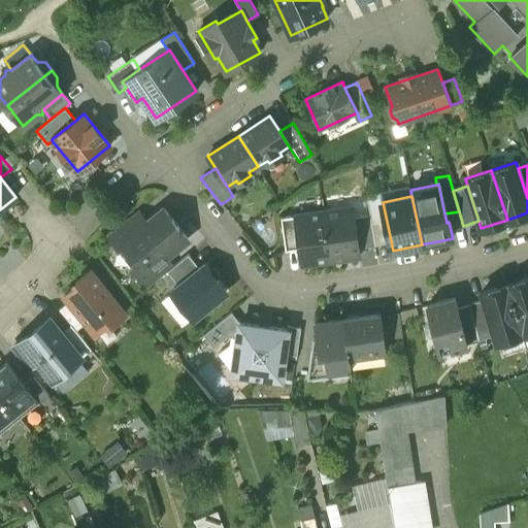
[(353,207),(324,211),(331,260),(359,257),(358,248),(354,218),(353,207)]
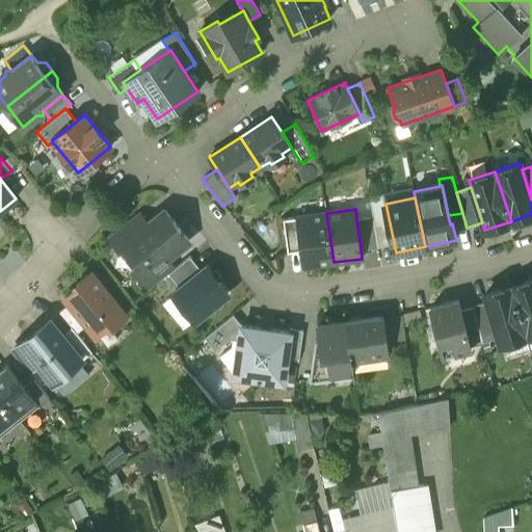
[(189,240),(165,211),(142,229),(117,248),(120,249),(122,247),(135,264),(133,266),(142,277),(166,259),(189,240)]
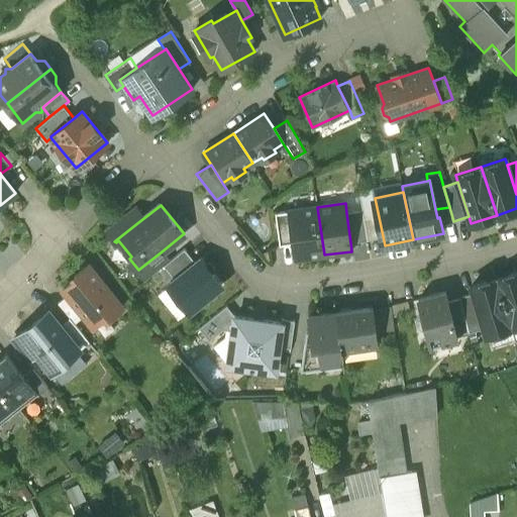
[(317,207),(289,211),(294,242),(296,259),(324,254),(317,207)]
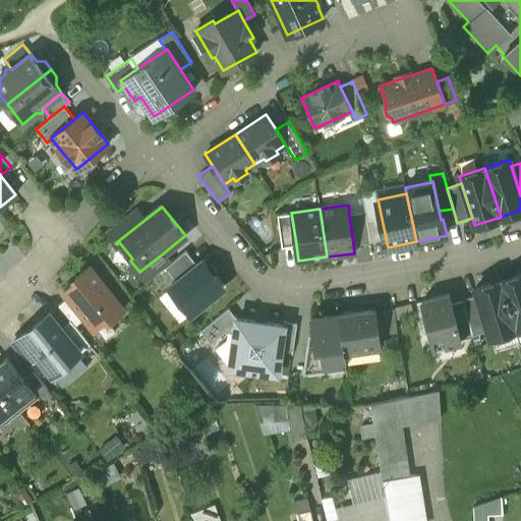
[(370,242),(364,212),(349,215),(353,244),(370,242)]
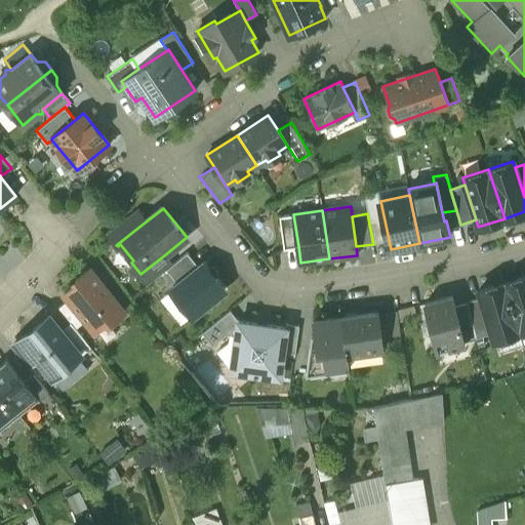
[(293,214),(279,216),(284,248),(298,246),(293,214)]
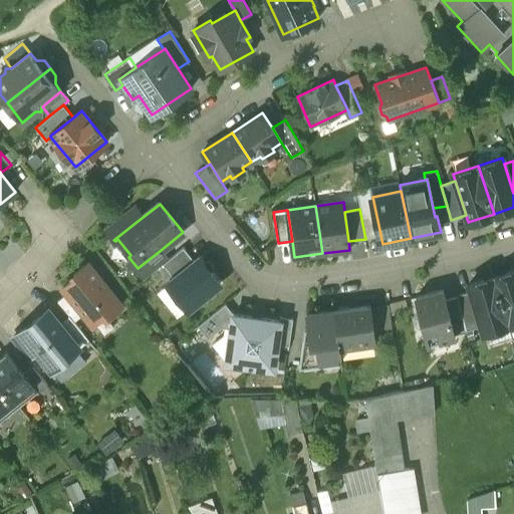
[(113,240),(138,221),(131,212),(106,231),(113,240)]
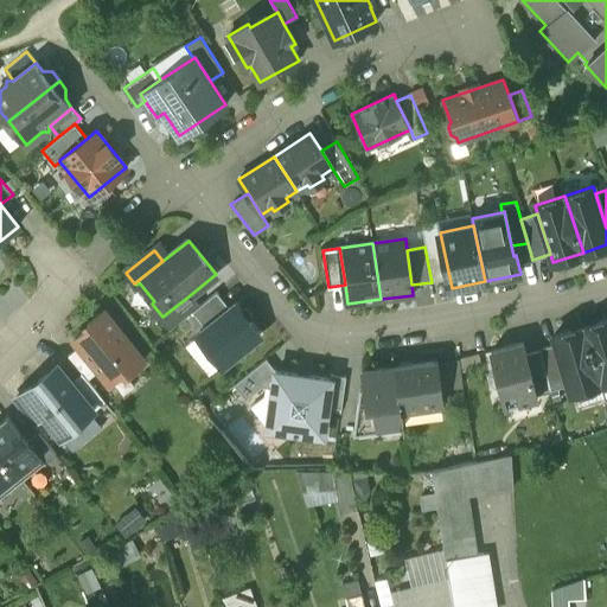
[(199,306),(192,312),(206,330),(230,310),(217,292),(199,306)]
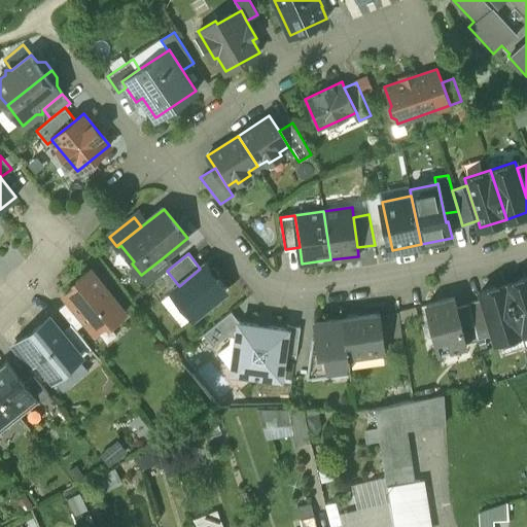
[(165,256),(141,275),(148,285),(167,271),(173,266),(165,256)]
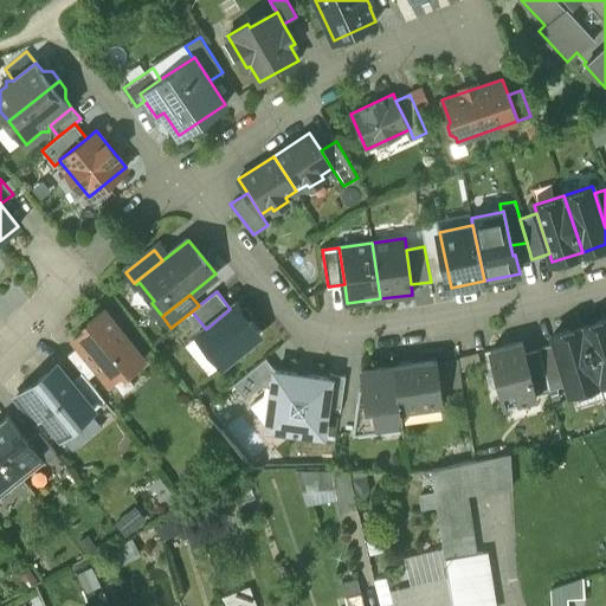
[(236,304),(230,309),(206,329),(198,335),(221,365),(259,334),(236,304)]
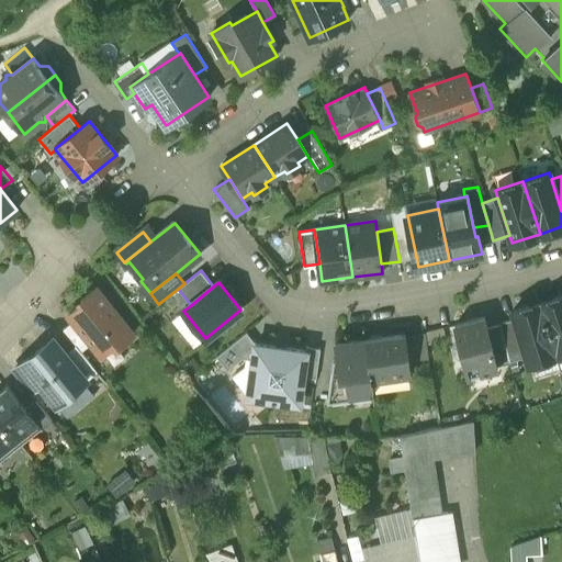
[(68,315),(74,322),(91,344),(100,353),(114,343),(117,346),(134,333),(97,288),(80,300),(82,303),(68,315)]
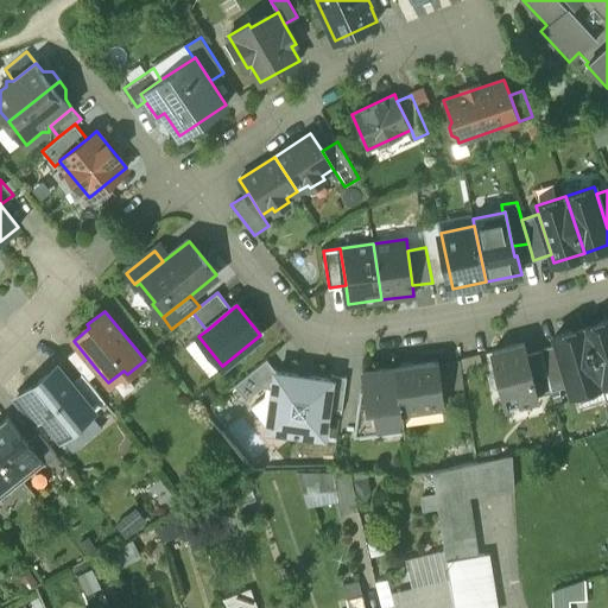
[(607,318),(584,327),(602,385),(607,382),(607,318)]
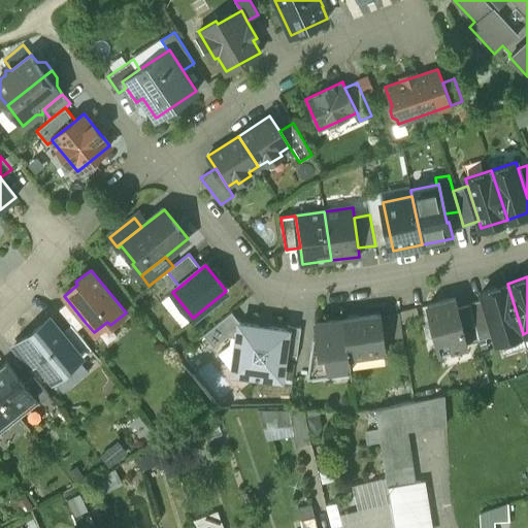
[(497,341),(523,334),(507,284),(482,291),(484,299),(494,335),(497,341)]
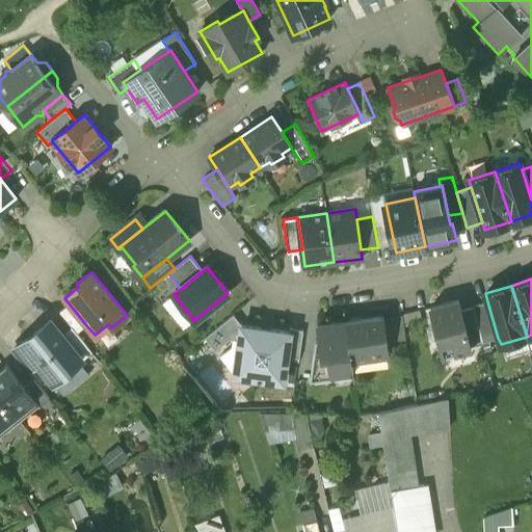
[(430,336),(436,340),(439,339),(443,356),(471,349),(470,346),(460,310),(458,300),(430,308),(433,321),(431,322),(428,328),(430,336)]
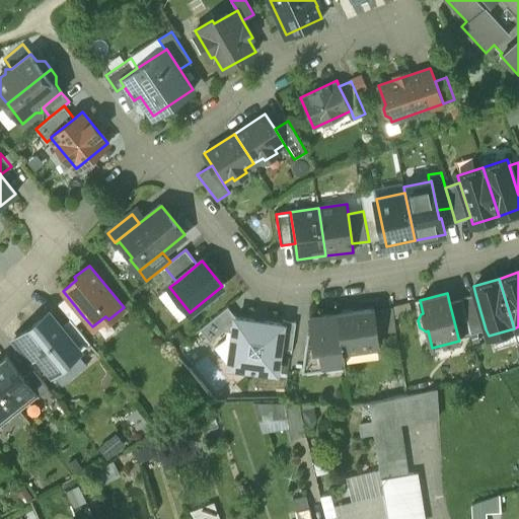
[(461,299),(470,334),(486,329),(475,294),(460,298),(461,299)]
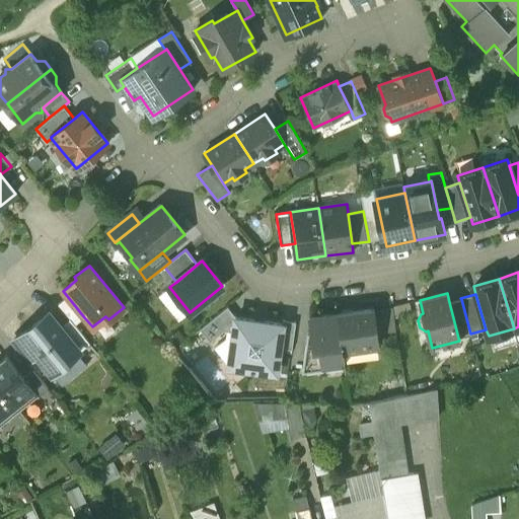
[(70,318),(75,324),(84,317),(68,297),(59,304),(70,318)]
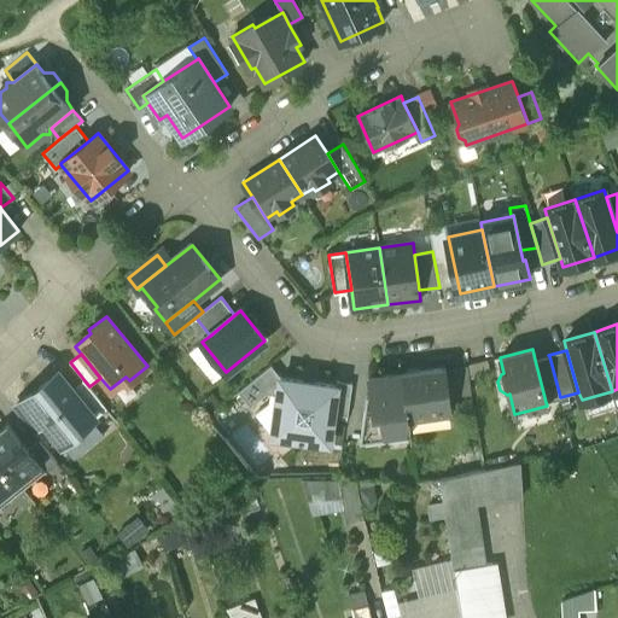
[(535,360),(546,402),(560,398),(560,397),(549,356),(535,360)]
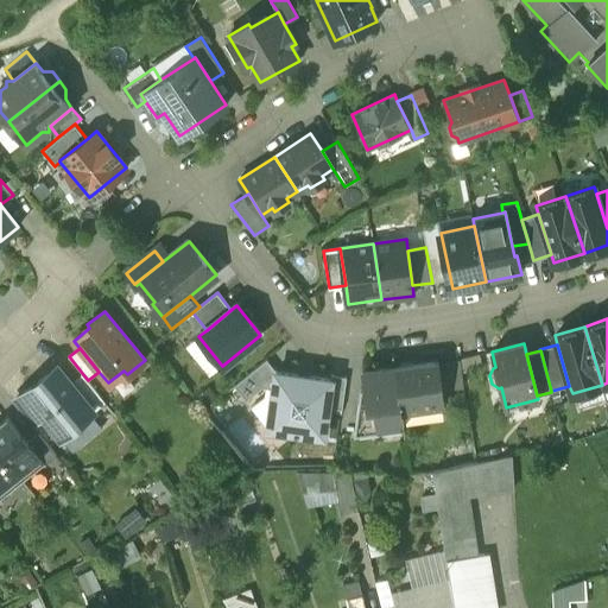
[(276,372),(277,372),(267,359),(234,386),(246,400),(263,387),(273,390),(276,372)]
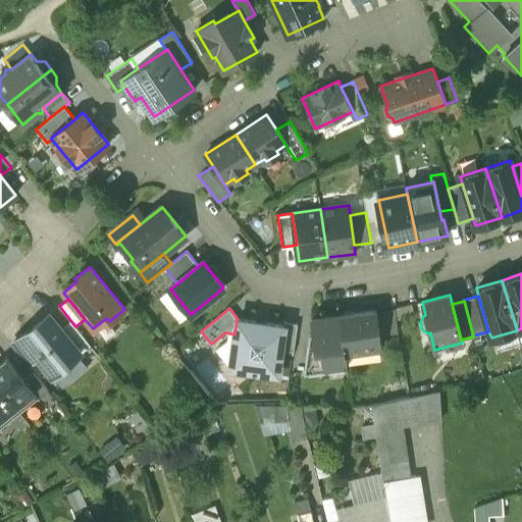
[(340,316),(345,353),(380,348),(375,311),(340,316)]
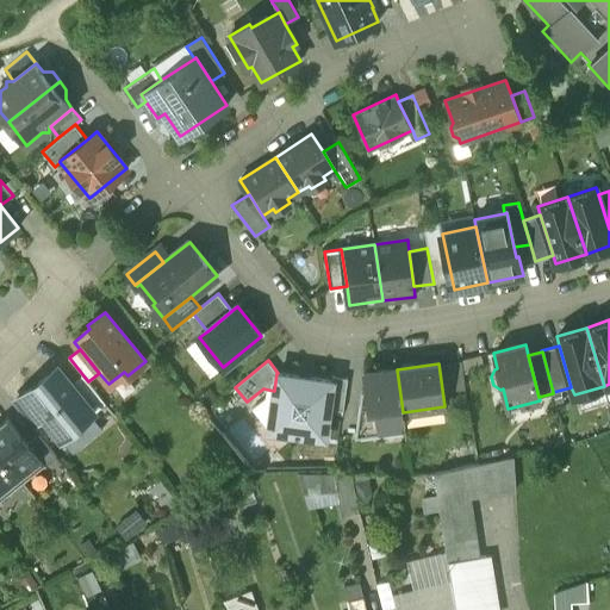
[(24,394),(43,416),(61,439),(92,412),(93,411),(72,384),(57,367),(24,394)]
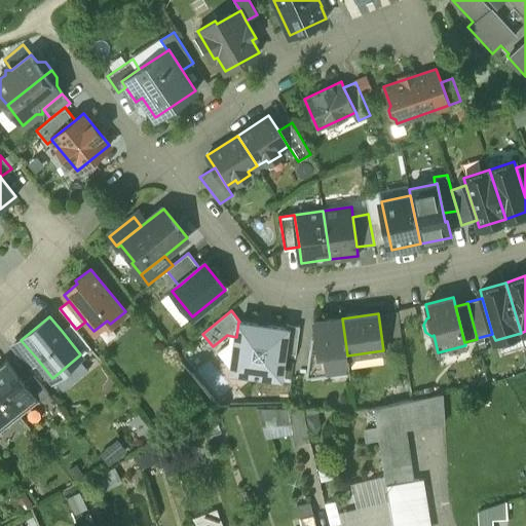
[(309,346),(306,374),(348,368),(347,355),(342,318),(313,322),(316,346),(309,346)]
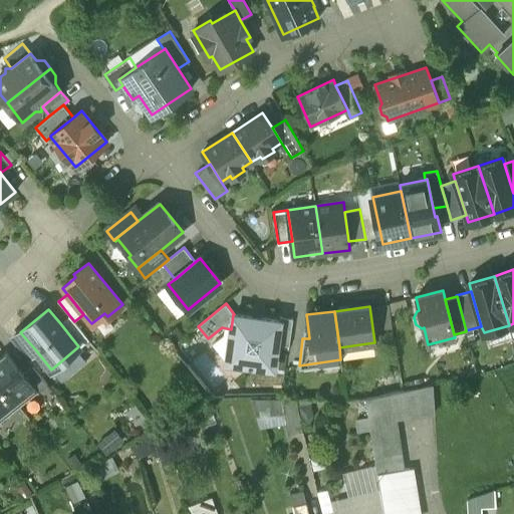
[(247,316),(234,314),(233,314),(231,329),(226,362),(248,365),(248,367),(251,367),(252,365),(274,369),(277,344),(280,321),(279,321),(266,319),(266,318),(247,316)]
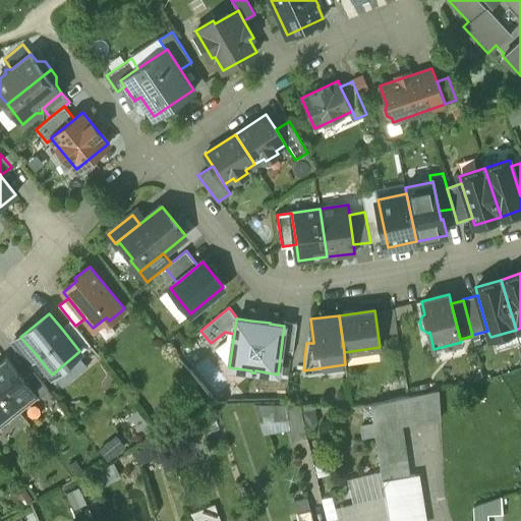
[(79,351),(78,352),(79,353),(91,345),(75,326),(70,320),(61,328),(79,351)]
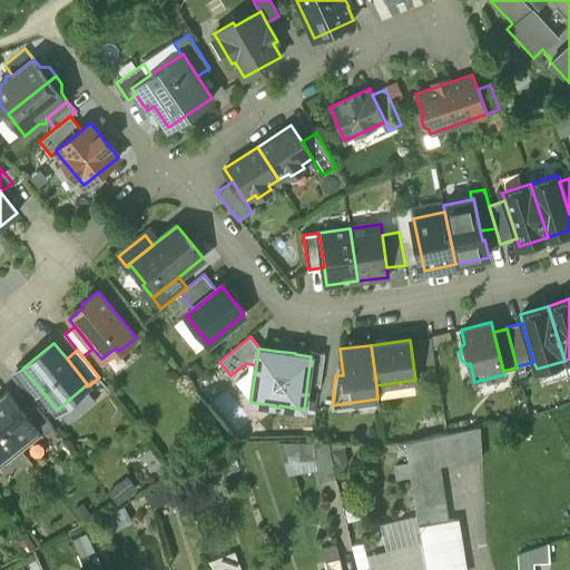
[(311,352),(310,356),(311,356),(307,382),(321,384),(325,354),(311,352)]
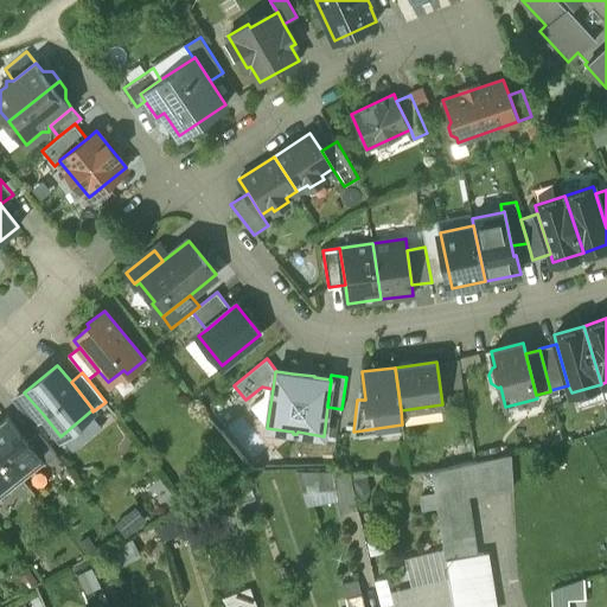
[(24,393),(13,401),(31,423),(43,414),(24,393)]
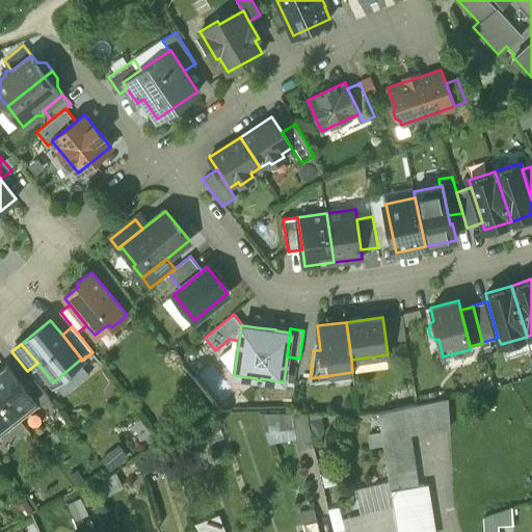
[(0,396),(20,421),(38,405),(24,387),(6,365),(0,370),(0,396)]
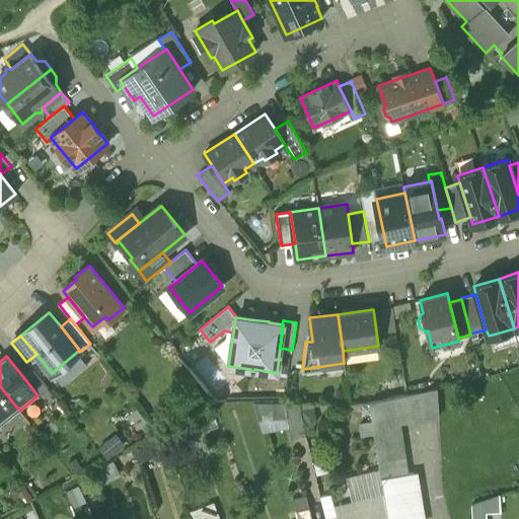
[(23,377),(38,395),(39,396),(49,389),(32,369),(23,377)]
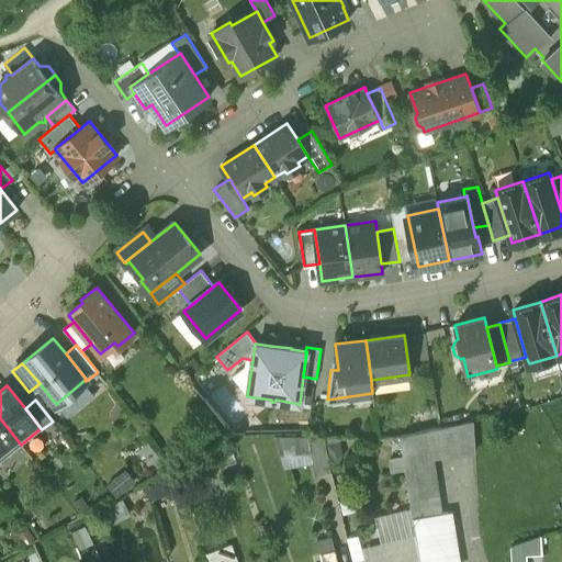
[(0,460),(21,445),(0,418),(0,460)]
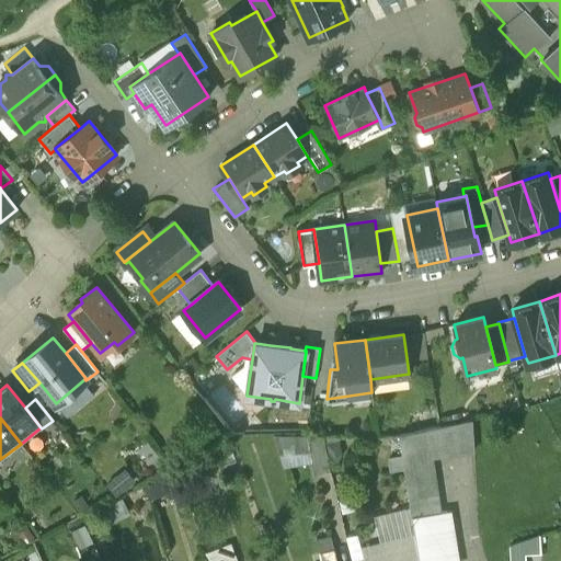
[(473,450),(472,424),(399,435),(411,515),(438,511),(431,457),(473,450)]
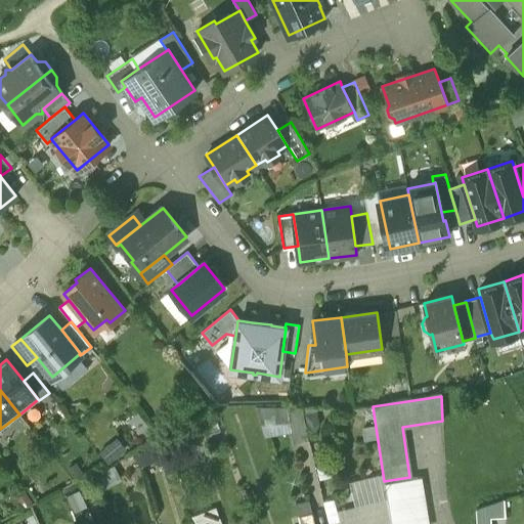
[(293,401),(263,403),(264,432),(294,431),(293,401)]
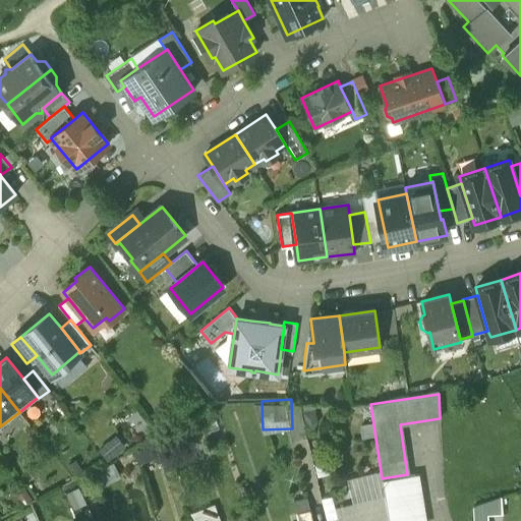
[(420,520),(414,473),(407,474),(382,478),(385,494),(388,517),(388,520),(420,520)]
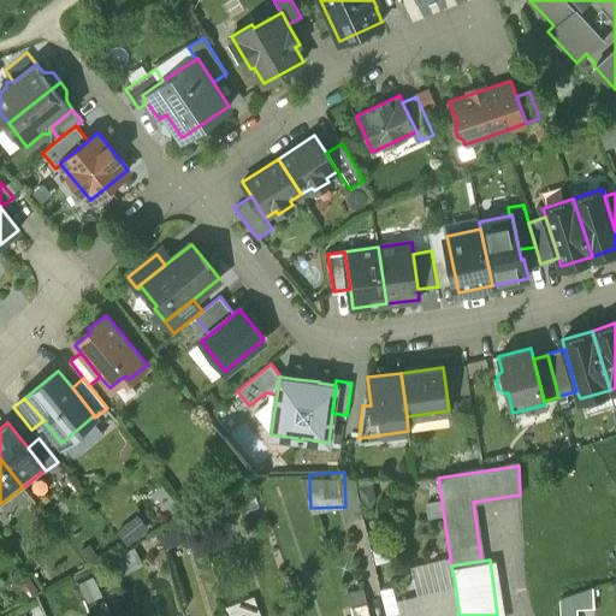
[(400,615),(440,615),(458,611),(455,584),(396,600),(400,615)]
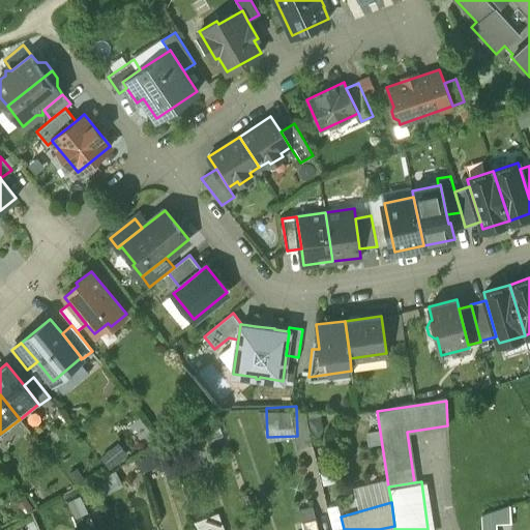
[(198,520),(201,529),(230,529),(223,509),(198,520)]
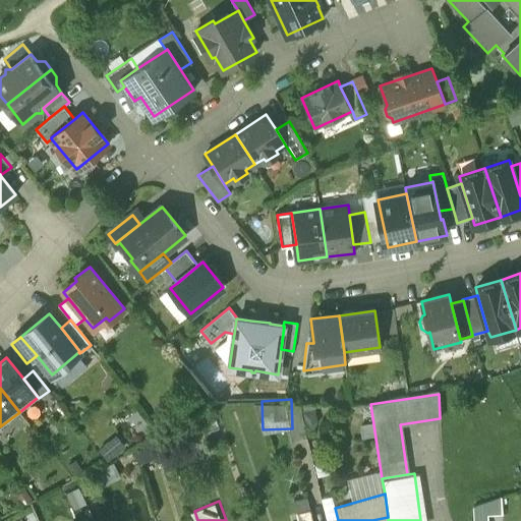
[(488,520),(488,501),(473,506),(473,520),(488,520)]
